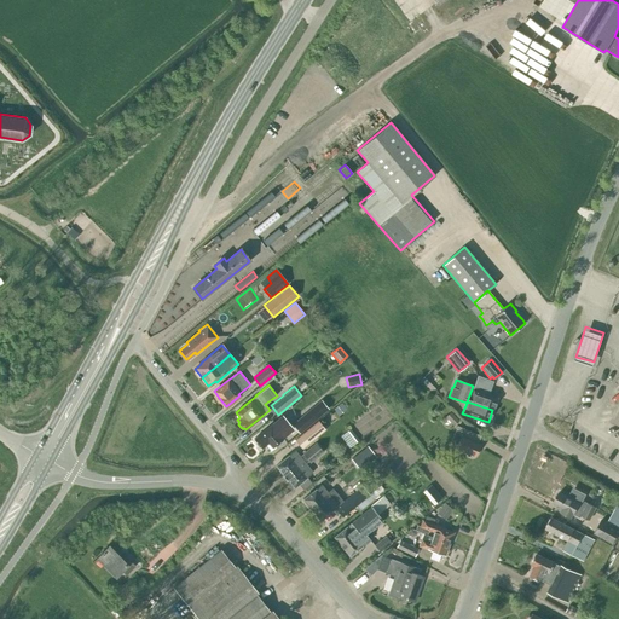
[(467,401),(492,410),(497,398),(487,394),(489,391),(474,386),(470,395),(469,395),(467,401)]
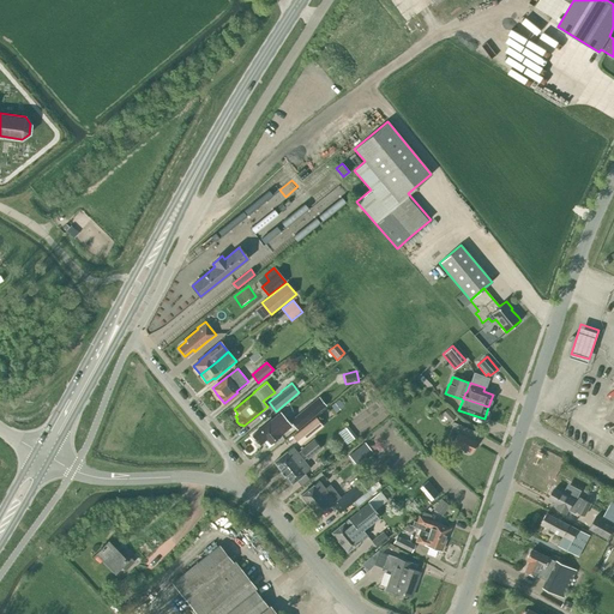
[(296,429),(326,405),(318,397),(289,420),(296,429)]
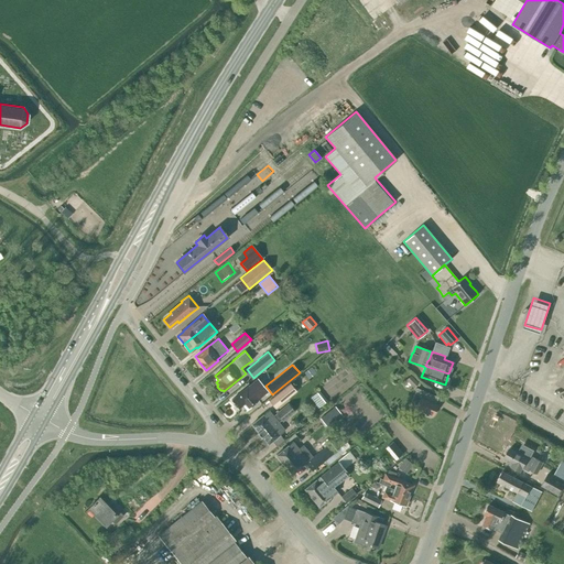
[(413,389),(419,383),(410,376),(405,380),(413,389)]
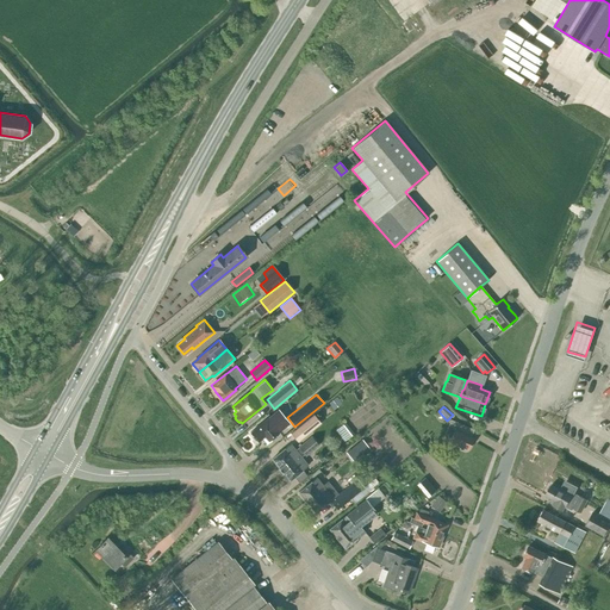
[(288,422),(278,409),(266,419),(266,418),(250,433),(257,442),(261,439),(266,443),(278,433),(285,427),(284,425),(288,422)]
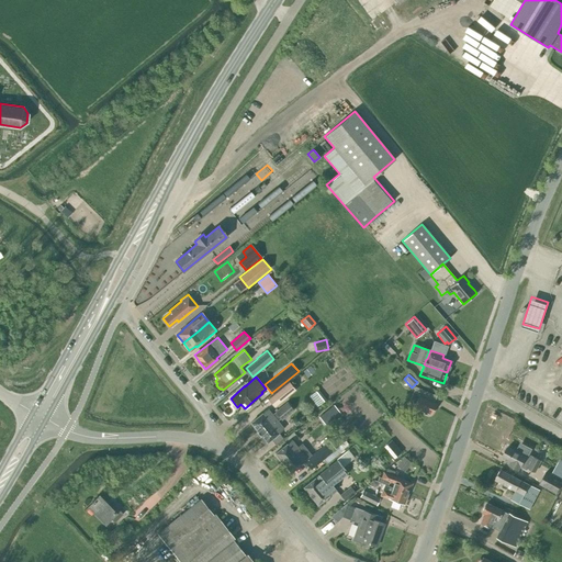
[(268,400),(273,407),(295,390),(289,382),(268,400)]
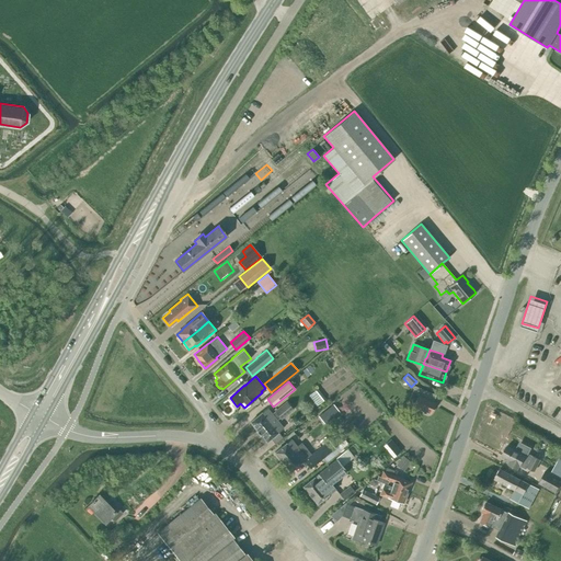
[(431,414),(435,403),(432,402),(435,396),(414,387),(410,399),(415,401),(413,407),(414,407),(413,409),(419,410),(419,409),(424,411),(424,413),(428,414),(428,413),(431,414)]
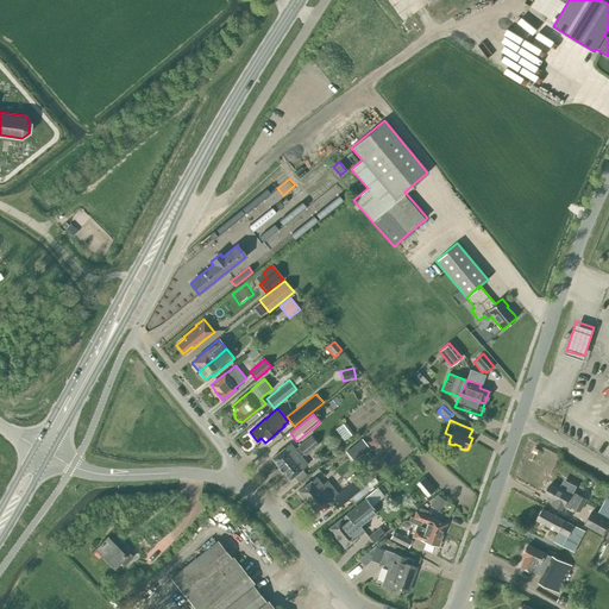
[(271,458),(278,466),(277,468),(281,472),(282,471),(289,479),(301,470),(307,465),(300,456),(303,453),(305,454),(318,444),(311,435),(297,446),(295,450),(289,444),(283,449),(271,458)]
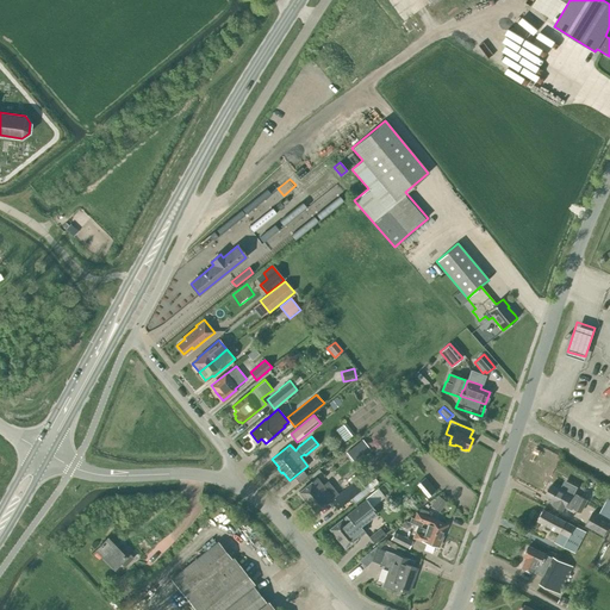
[(323,486),(316,478),(311,483),(298,492),(305,500),(307,504),(309,504),(315,512),(327,503),(325,500),(328,499),(337,509),(350,499),(354,504),(373,489),(368,483),(363,487),(356,479),(344,490),(342,486),(335,491),(328,483),(323,486)]
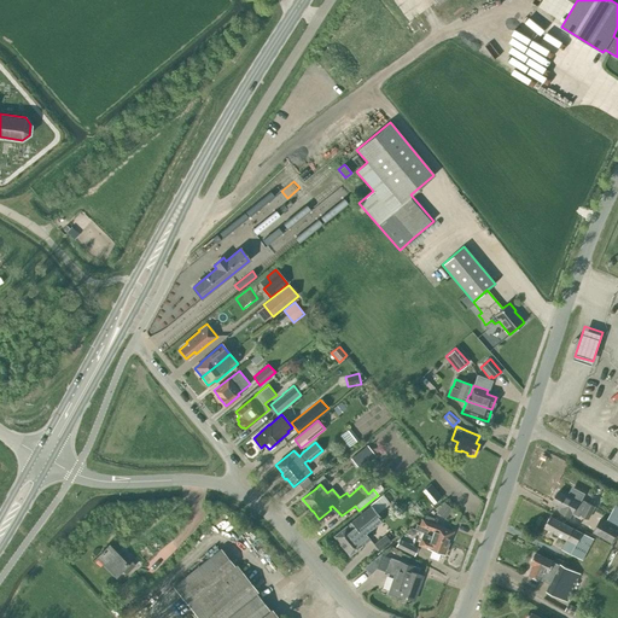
[(595,507),(582,500),(586,494),(572,487),(567,496),(558,491),(553,502),(559,506),(558,509),(570,517),(572,513),(577,516),(578,513),(588,519),(595,507)]
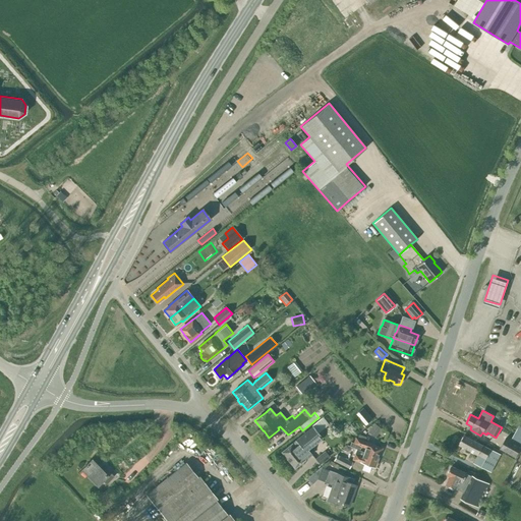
[(367,423),(372,419),(368,415),(363,419),(367,423)]
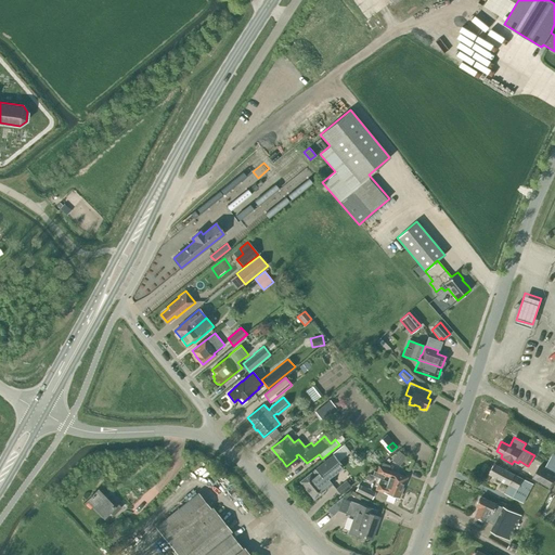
[(313,499),(324,490),(328,486),(331,483),(326,479),(343,466),(338,461),(350,452),(344,444),(332,453),(333,454),(299,481),(313,499)]
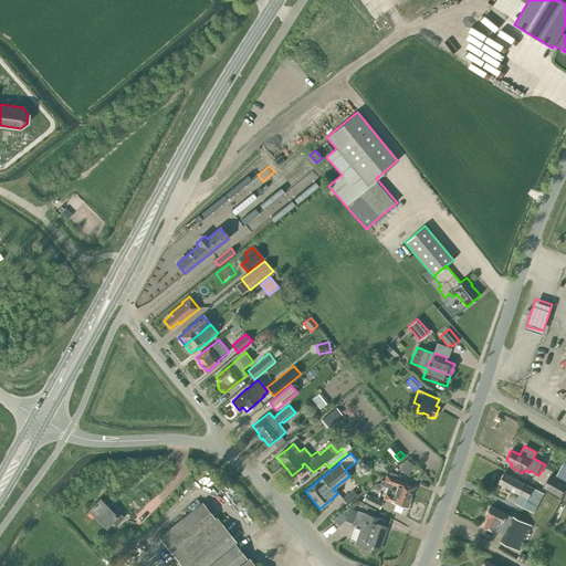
[(407,474),(413,465),(407,460),(399,469),(407,474)]
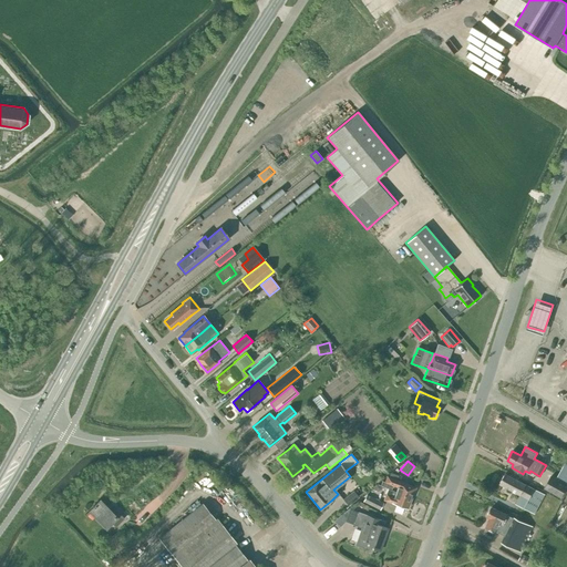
[(395,492),(411,498),(415,487),(406,485),(408,484),(397,480),(398,476),(390,473),(388,476),(387,476),(384,482),(382,481),(380,486),(382,486),(391,490),(392,486),(398,487),(395,492)]
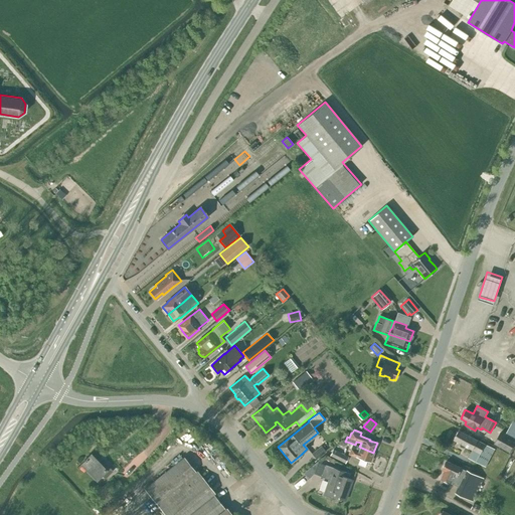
[(485,467),(495,450),(459,431),(454,440),(475,451),(471,460),(485,467)]
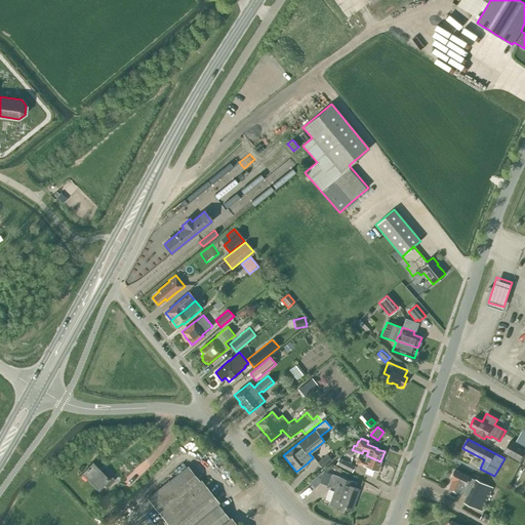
[(519,461),(524,450),(524,447),(511,440),(503,452),(519,461)]
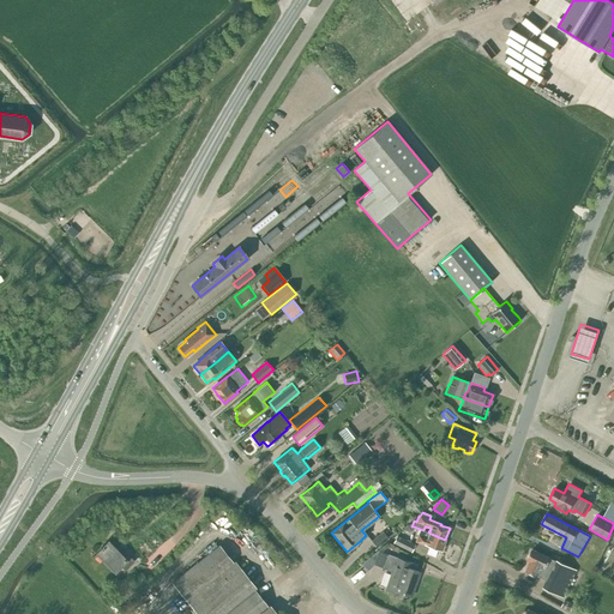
[(445,540),(428,533),(420,530),(415,542),(432,548),(432,547),(441,551),(445,540)]
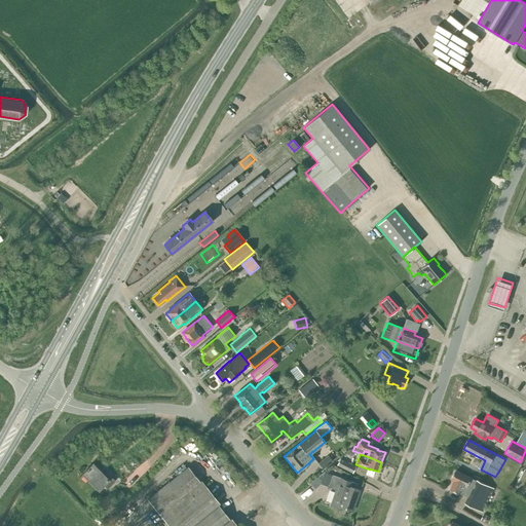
[(333,461),(328,455),(318,463),(323,468),(333,461)]
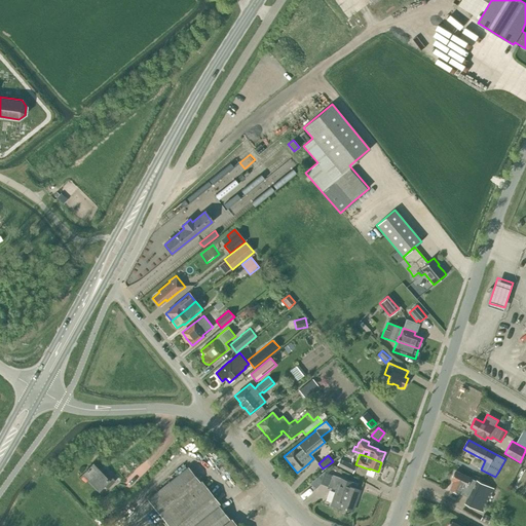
[(351,473),(354,466),(340,459),(337,465),(351,473)]
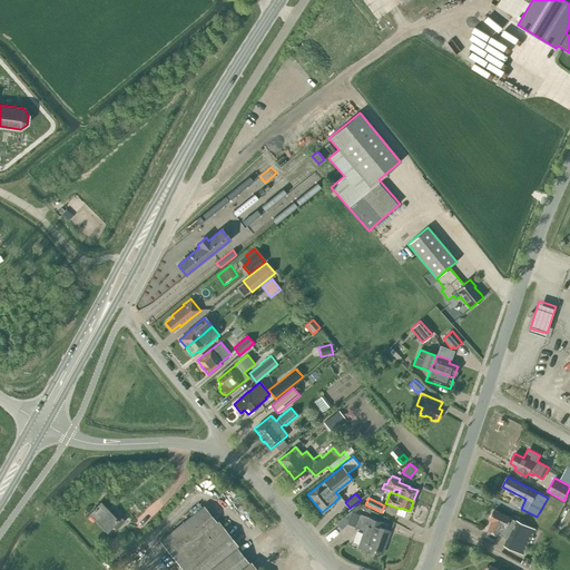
[(110,514),(100,504),(96,508),(95,508),(94,510),(90,513),(106,530),(111,524),(116,529),(124,522),(112,511),(110,514)]
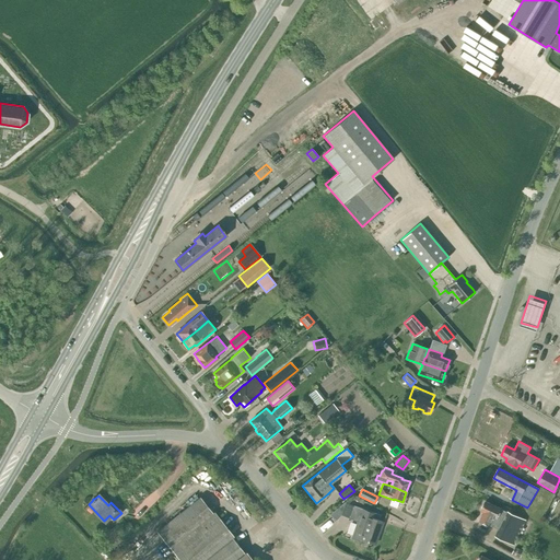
[(212,513),(199,498),(156,532),(178,559),(252,559),(246,552),(244,553),(232,537),(233,536),(214,512),(212,513)]
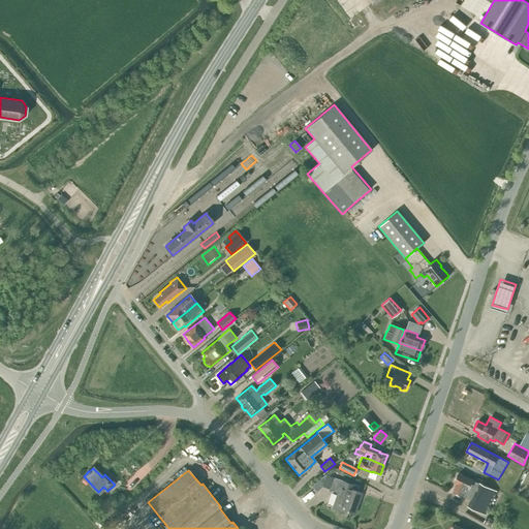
[(478,484),(473,480),(459,473),(455,483),(457,484),(453,492),(454,492),(454,495),(459,497),(462,496),(471,500),(468,506),(477,510),(486,515),(496,492),(489,488),(479,483),(478,484)]
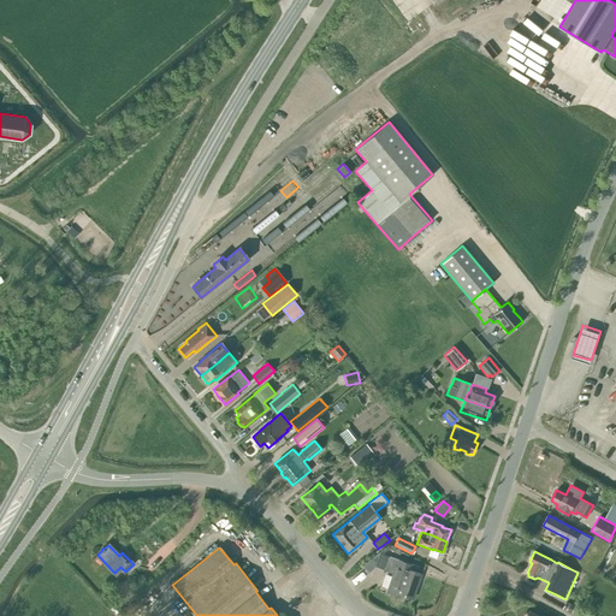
[(375,567),(380,552),(379,552),(362,567),(368,573),(375,567)]
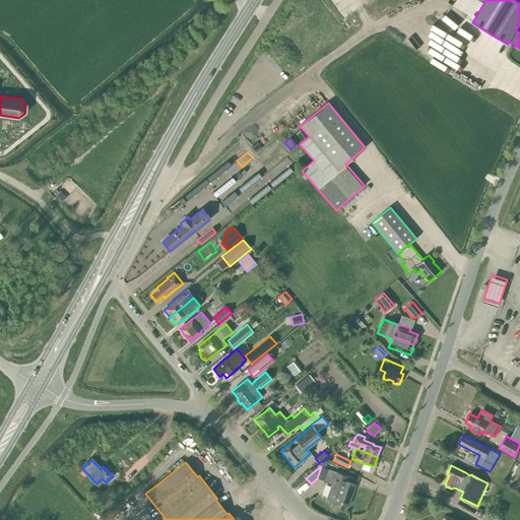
[(352,478),(345,475),(328,469),(324,481),(332,484),(326,500),(334,503),(335,501),(348,505),(355,485),(350,483),(352,478)]
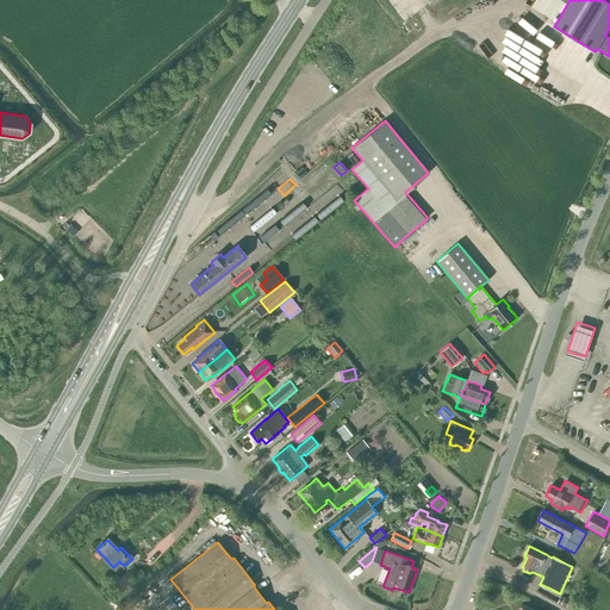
[(128,580),(134,587),(147,577),(141,570),(128,580)]
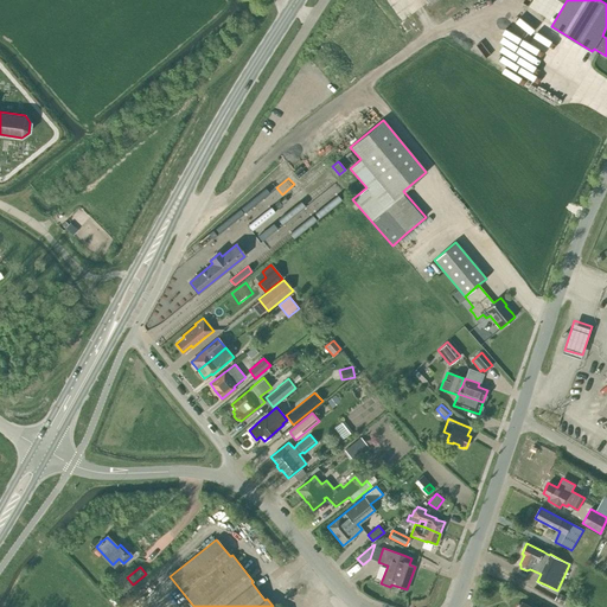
[(563,605),(567,598),(558,593),(555,600),(563,605)]
